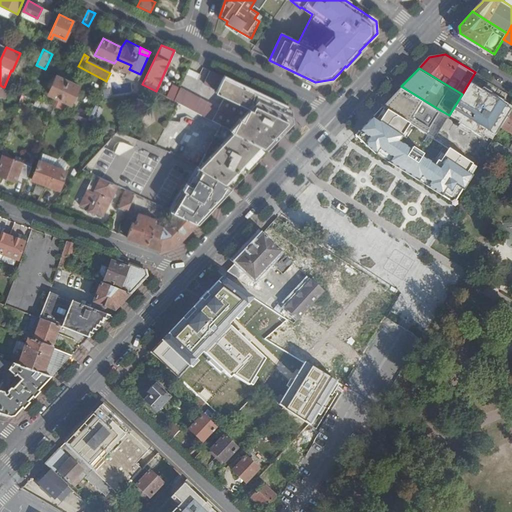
[(199,74),(189,69),(185,76),(196,81),(199,74)]
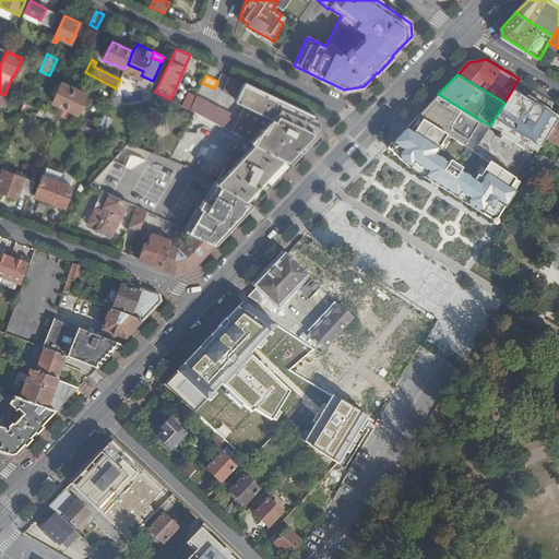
[(313,140),(321,132),(318,120),(228,76),(222,92),(246,104),(238,119),(195,97),(194,99),(190,109),(241,135),(293,163),(307,149),(313,140)]
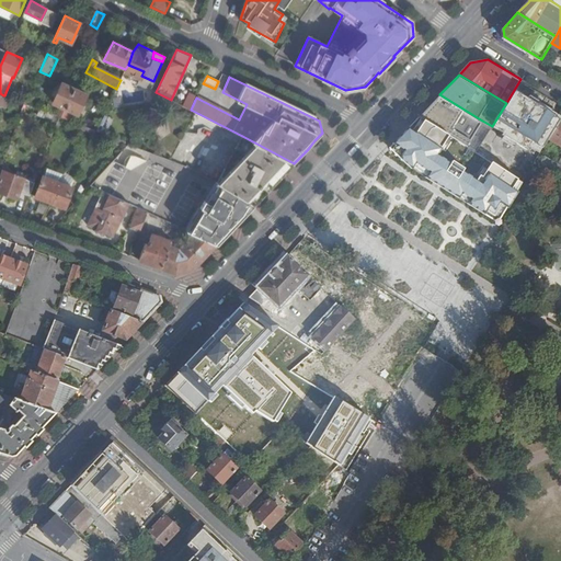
[(53,103),(65,109),(73,89),(61,82),(53,103)]
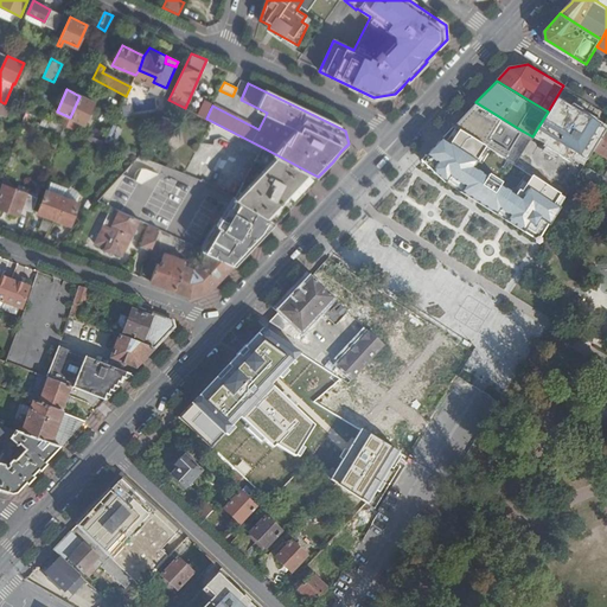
[(157,109),(157,97),(139,97),(139,95),(133,95),(132,109),(157,109)]
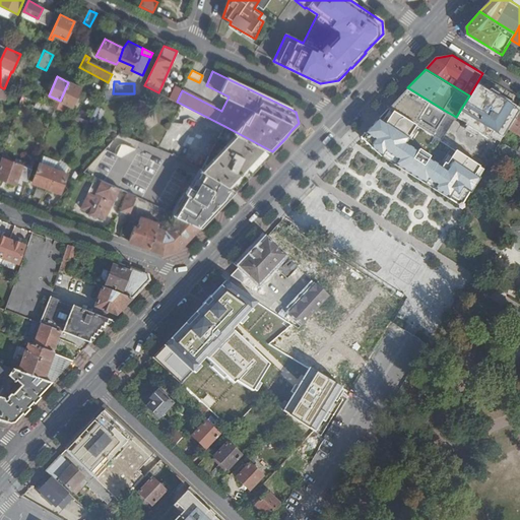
[(68,82),(60,101),(72,106),(79,87),(68,82)]
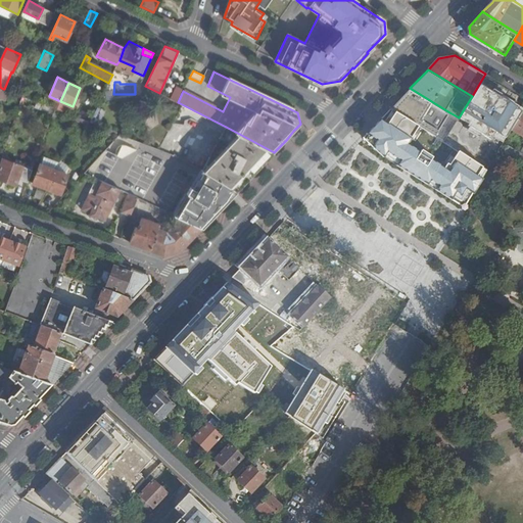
[(449,112),(410,88),(401,96),(397,101),(392,107),(437,135),(445,117),(449,112)]
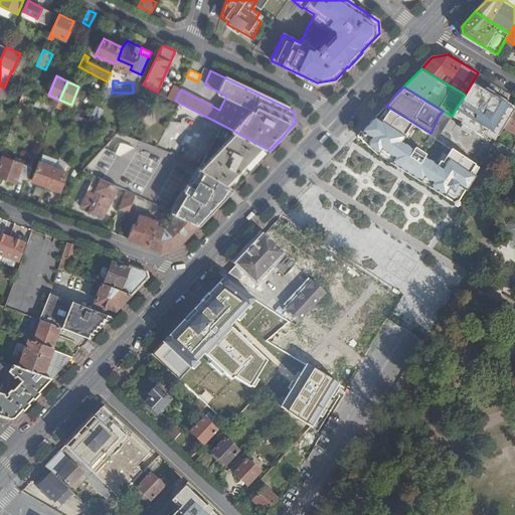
[(167,97),(175,101),(179,92),(171,88),(167,97)]
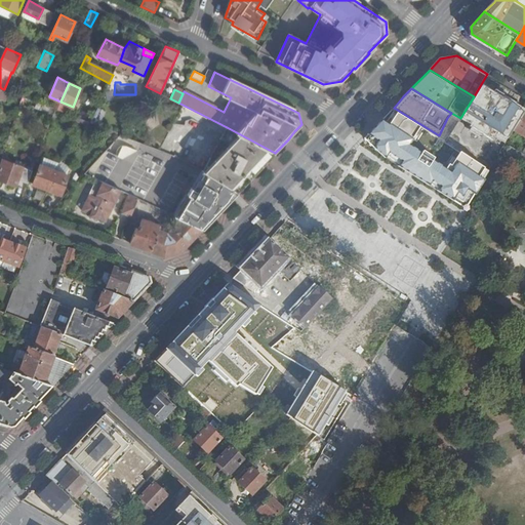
[(99,124),(106,111),(97,108),(91,120),(99,124)]
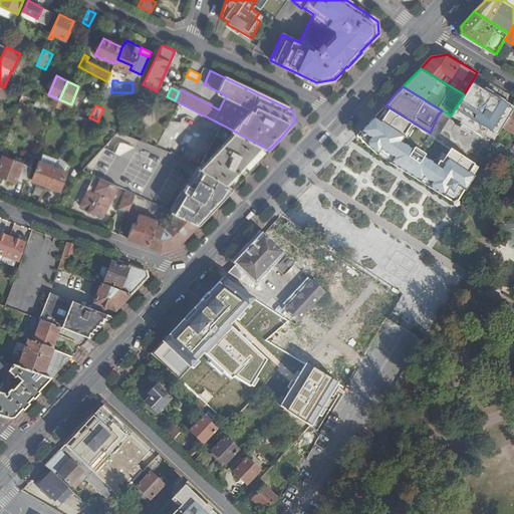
[(371,120),(353,140),(407,175),(457,204),(465,191),(479,168),(430,133),(386,105),(371,120)]
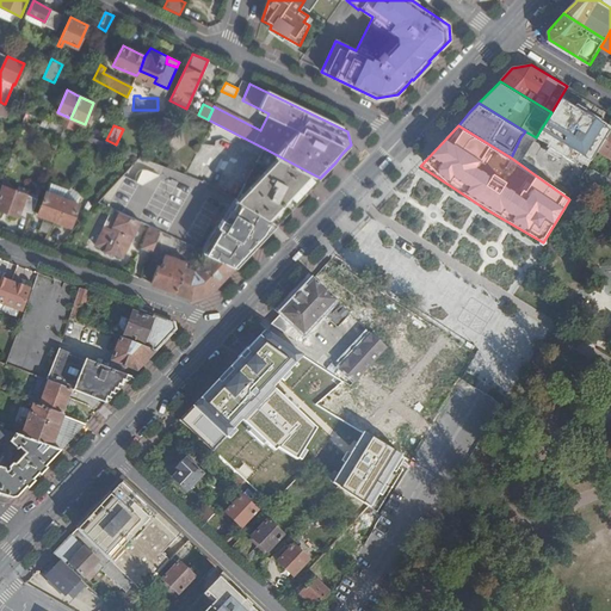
[(610,130),(599,149),(610,155),(610,130)]
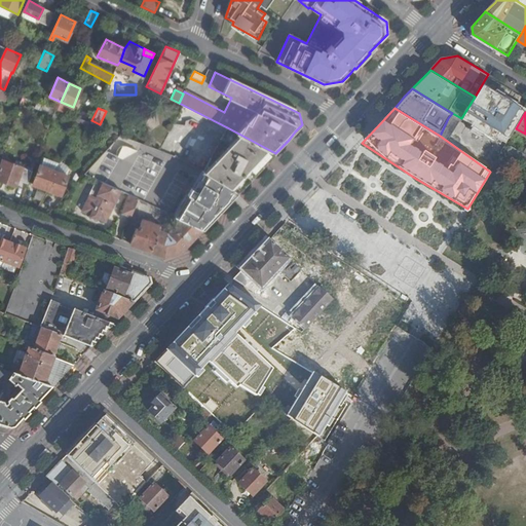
[(461,118),(452,113),(448,118),(458,124),(461,118)]
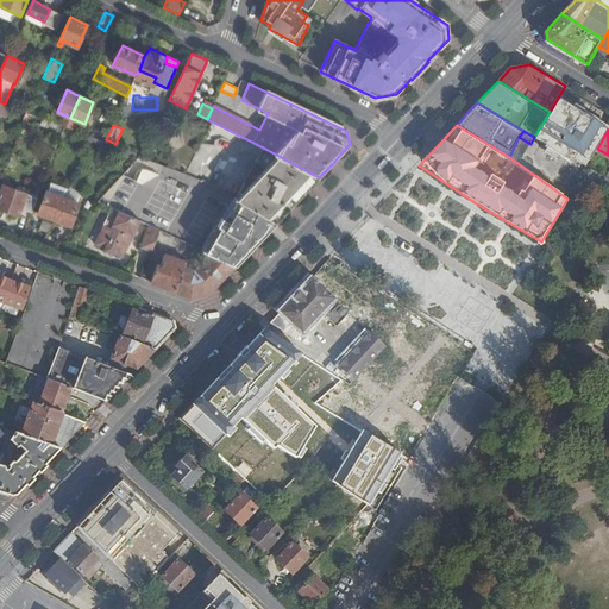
[(296,200),(319,177),(263,148),(236,198),(276,223),(296,200)]
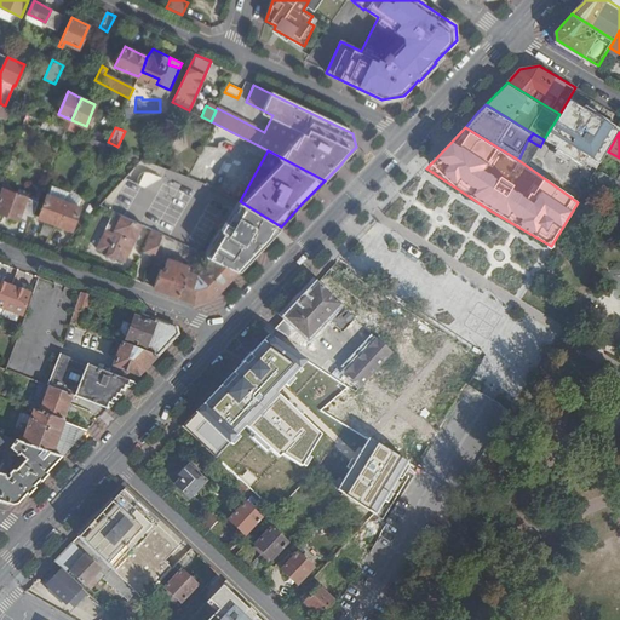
[(618,194),(619,189),(619,174),(618,178),(600,167),(592,178),(618,194)]
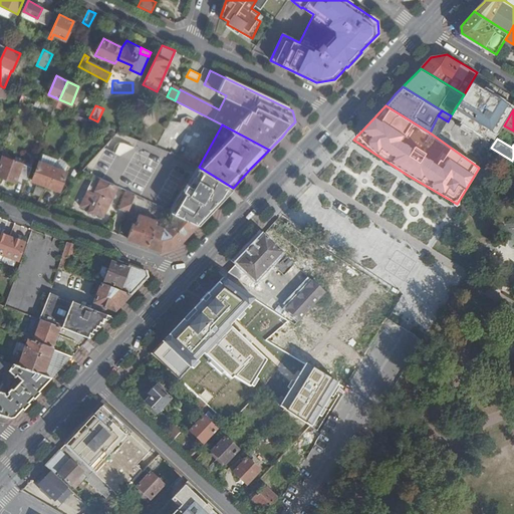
[(53,167),(59,160),(42,153),(39,161),(53,167)]
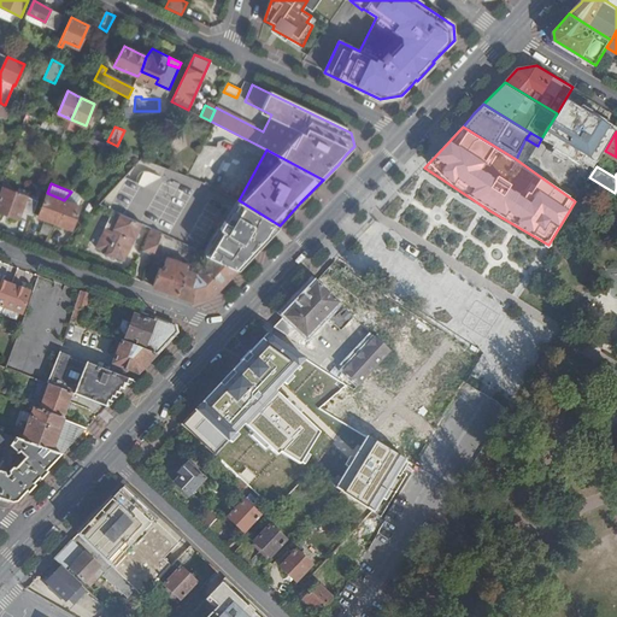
[(23,212),(33,216),(37,200),(4,188),(0,198),(0,211),(10,216),(19,219),(23,212)]
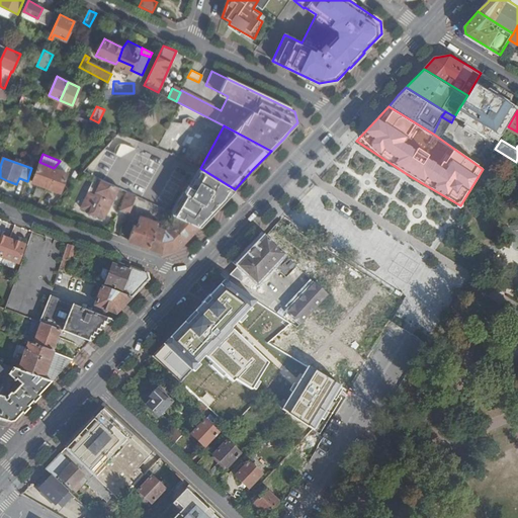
[(71,165),(60,161),(54,168),(68,173),(71,165)]
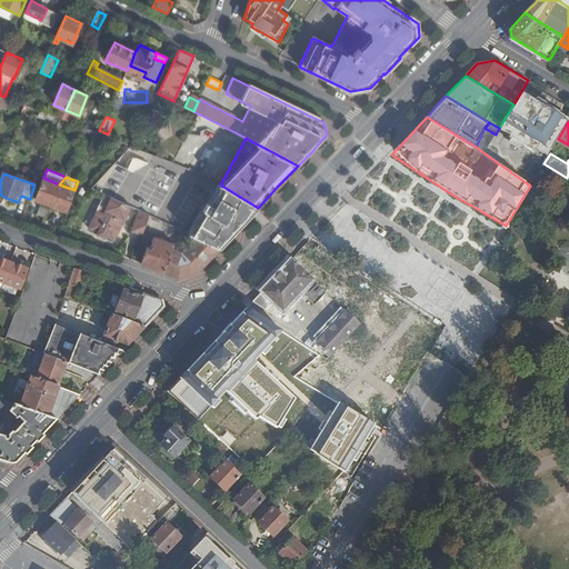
[(38,215),(43,218),(51,206),(59,185),(43,178),(36,200),(41,202),(38,215)]
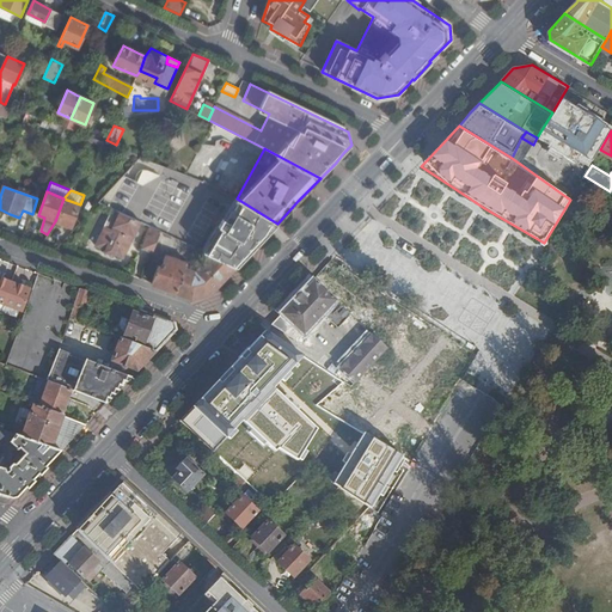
[(63,199),(55,221),(71,227),(80,204),(63,199)]
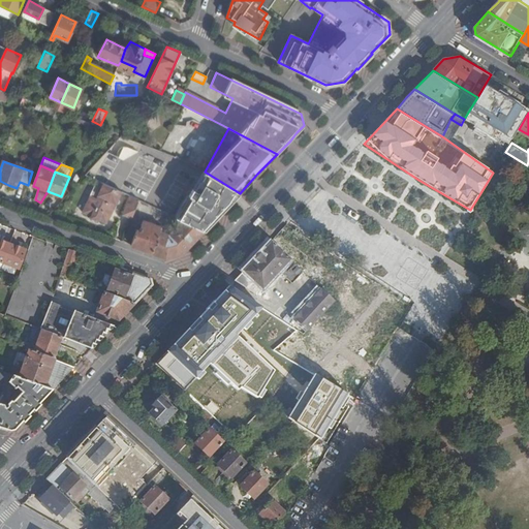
[(236,197),(240,193),(205,172),(203,176),(194,190),(192,189),(180,218),(185,221),(205,230),(229,205),(232,201),(236,197)]
